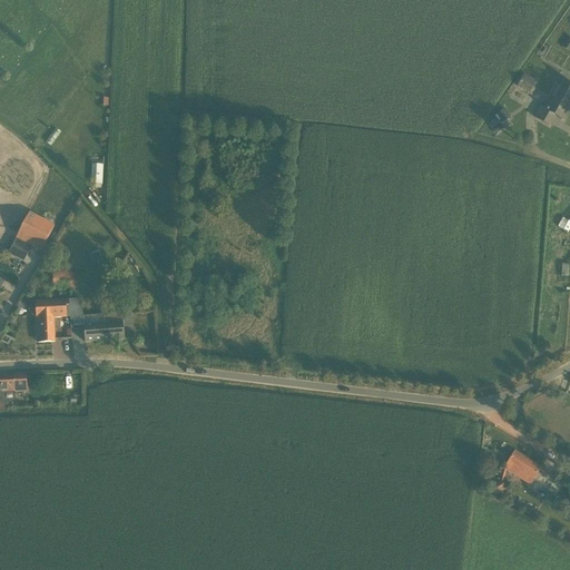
[(529,94),(536,81),(524,75),(518,87),(529,94)]
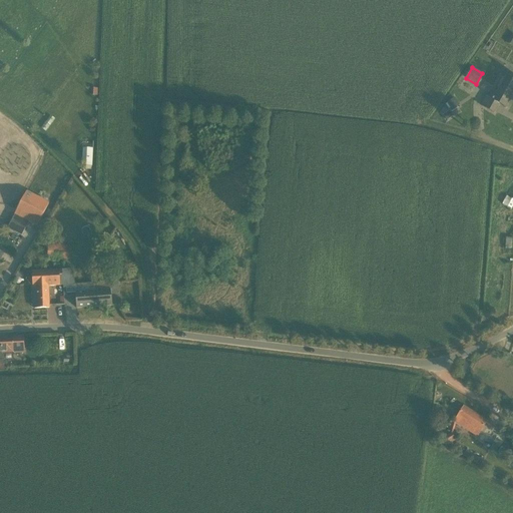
[(506,108),(512,94),(512,75),(508,73),(496,94),(490,90),(481,106),(493,113),(498,104),(506,108)]
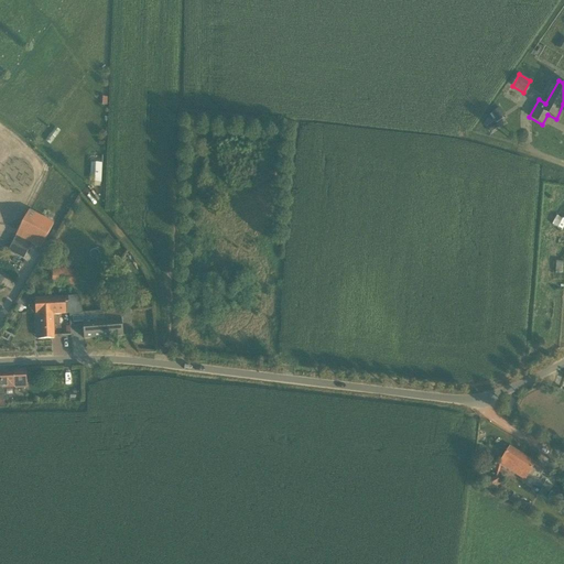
[(91,163),(90,182),(101,183),(102,164),(91,163)]
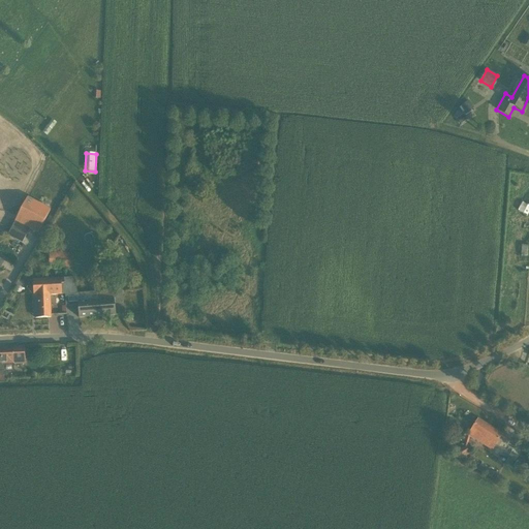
[(28,197),(16,222),(38,235),(51,210),(28,197)]
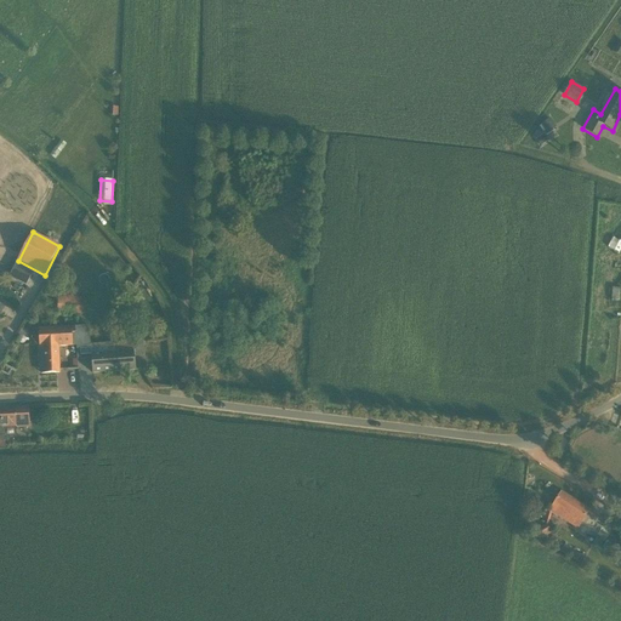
[(60,295),(57,312),(84,314),(86,298),(60,295)]
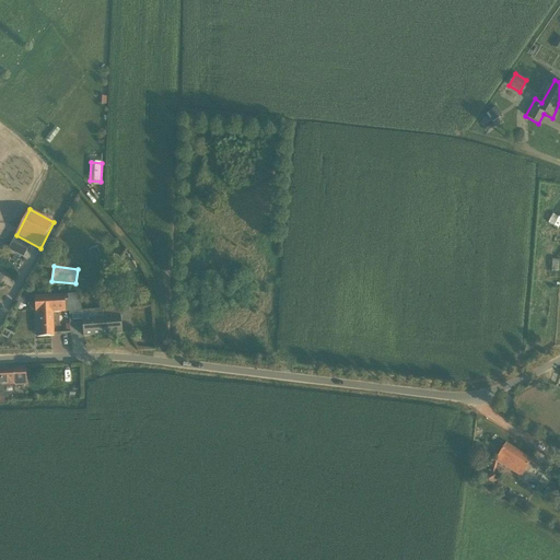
[(108,275),(107,288),(121,290),(124,276),(108,275)]
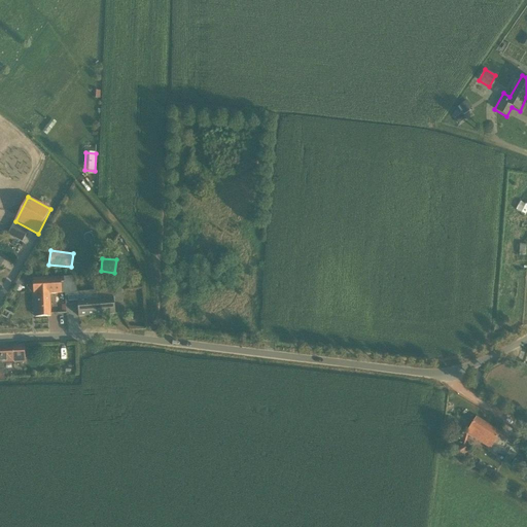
[(63,283),(63,277),(33,279),(35,307),(37,307),(37,317),(50,316),(49,294),(61,293),(60,283),(63,283)]
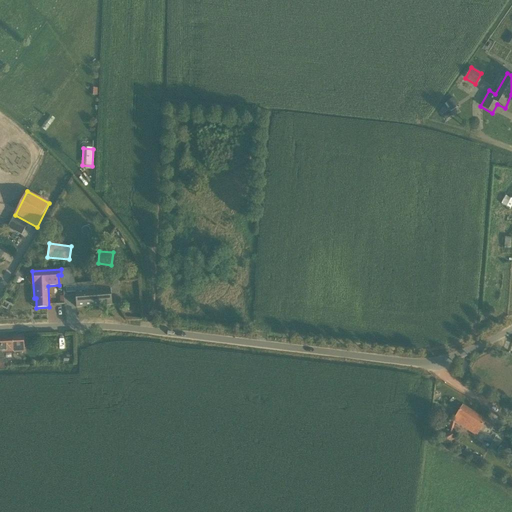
[(58,275),(59,285),(75,284),(72,269),(61,269),(61,275),(58,275)]
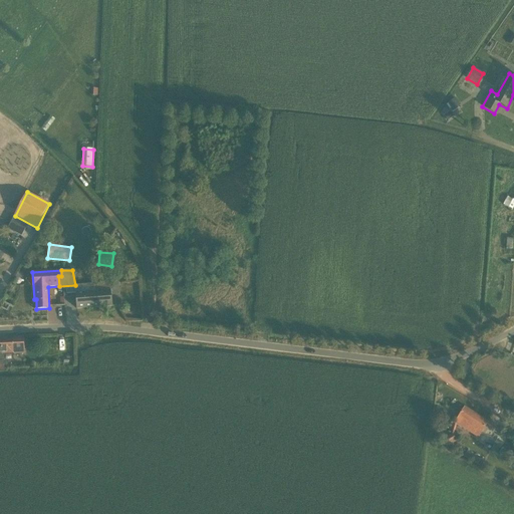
[(75,293),(76,309),(120,305),(118,283),(94,285),(95,292),(75,293)]
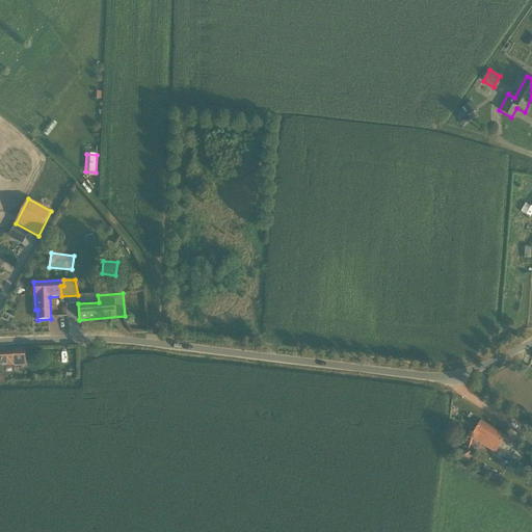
[(0,382),(4,382),(3,367),(25,366),(24,349),(0,350),(0,382)]
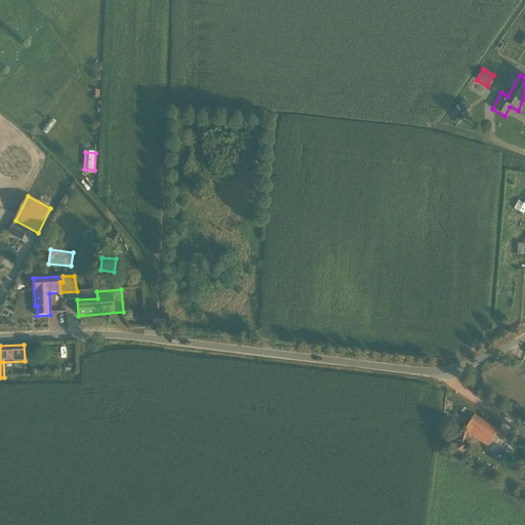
[(490,428),(491,427),(475,416),(468,427),(484,437),(485,437),(490,440),(495,431),(490,428)]
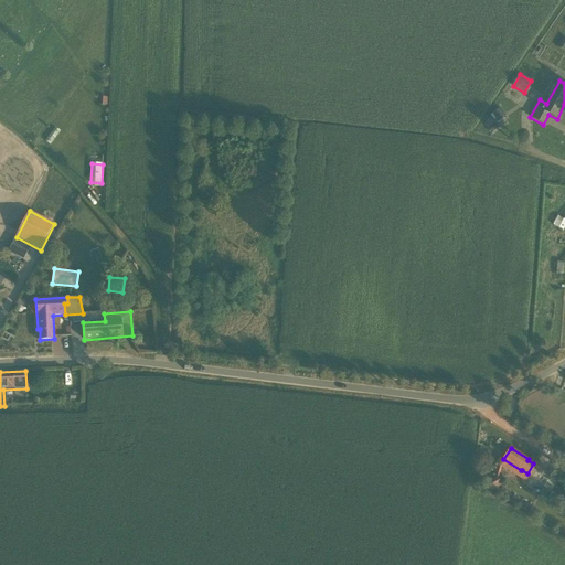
[(488,483),(489,484),(487,486),(489,489),(491,488),(492,490),(501,484),(498,478),(488,483)]
